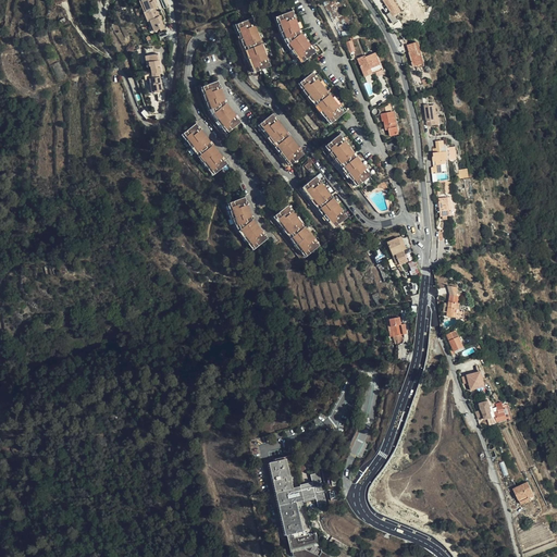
[(159,13),(157,9),(155,2),(153,0),(146,0),(141,2),(147,17),(159,13)]
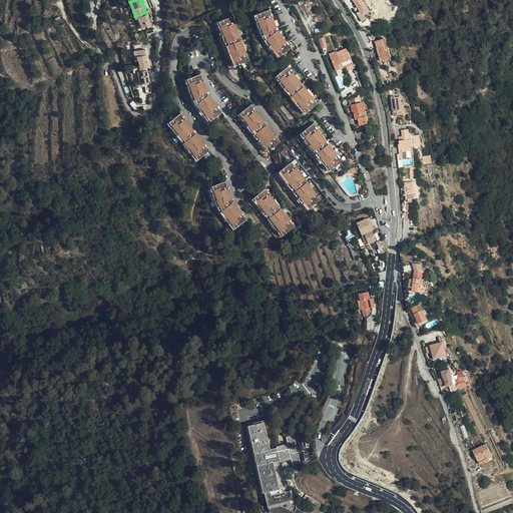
[(362,0),(353,0),(360,10),(356,12),(362,21),(366,18),(363,13),(369,10),(362,0)]
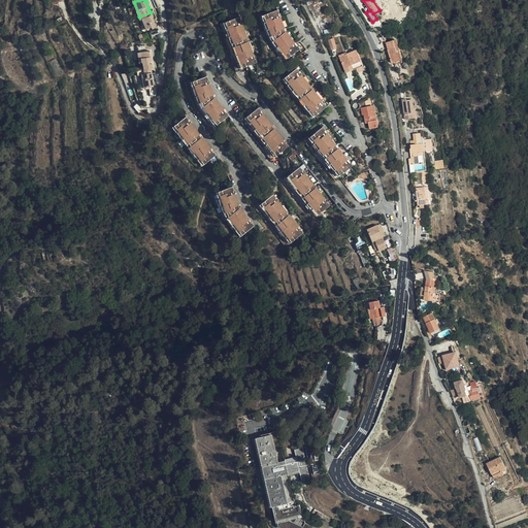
[(153,17),(151,12),(139,17),(145,32),(153,29),(154,30),(157,29),(154,20),(153,17)]
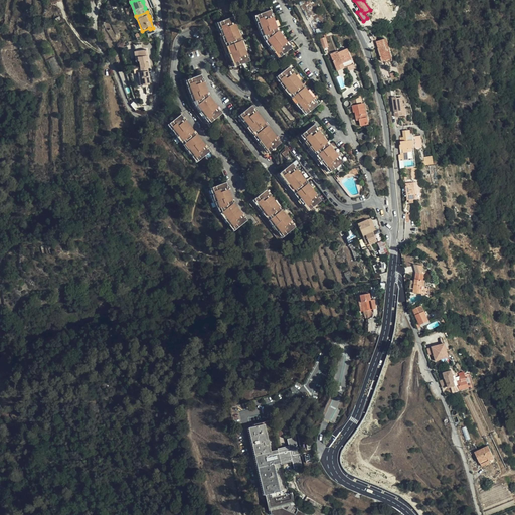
[(294,51),(280,34),(272,13),(255,19),(266,44),(280,62),(294,51)]
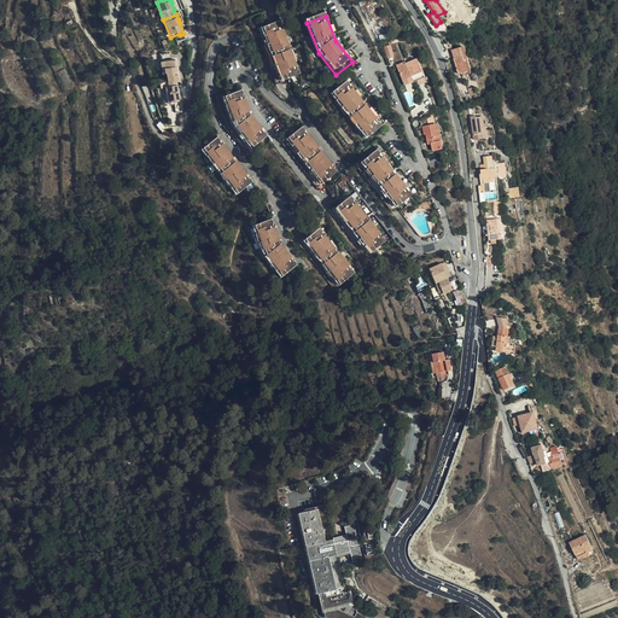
[(299,75),(279,22),(260,29),(260,27),(254,29),(275,87),(280,85),(280,82),(299,75)]
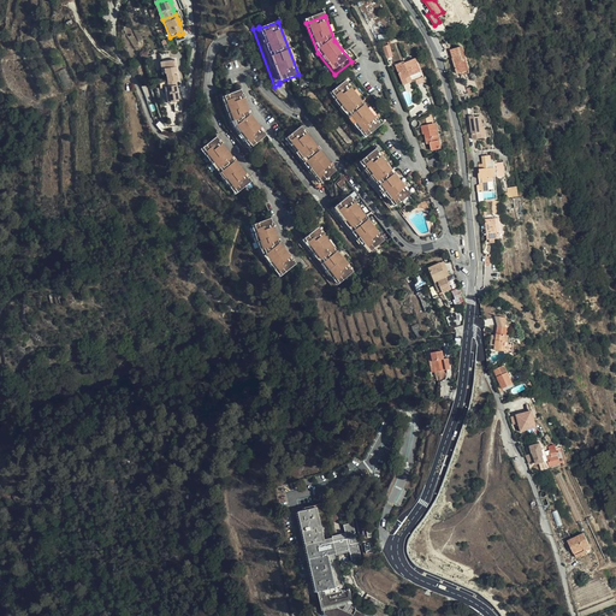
[(460,43),(448,46),(455,73),(458,72),(467,70),(460,43)]
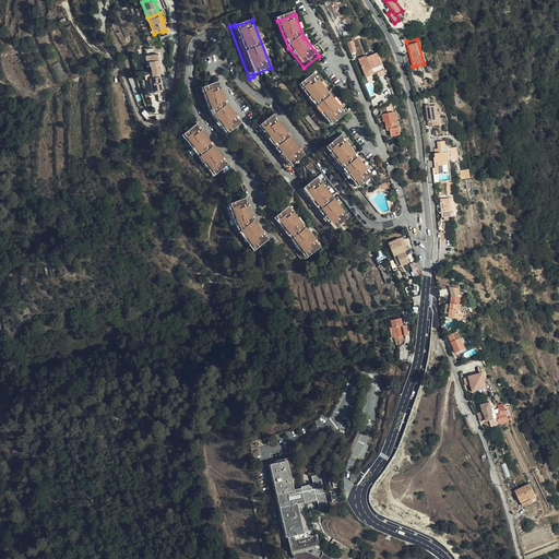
[(158,55),(149,56),(151,68),(152,68),(152,74),(161,73),(162,73),(158,55)]
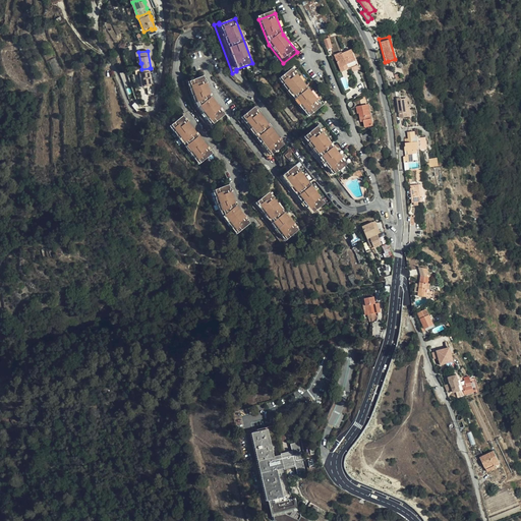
[(335,56),(339,69),(347,66),(348,68),(357,65),(352,52),(343,54),(342,53),(335,56)]
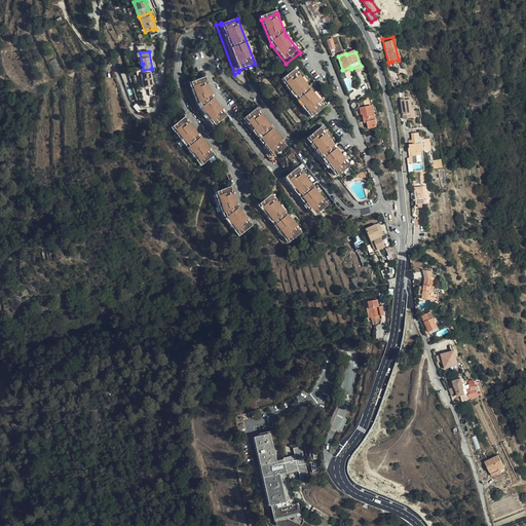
[(152,77),(151,69),(143,70),(144,75),(142,75),(143,83),(145,82),(146,88),(152,87),(151,77),(152,77)]
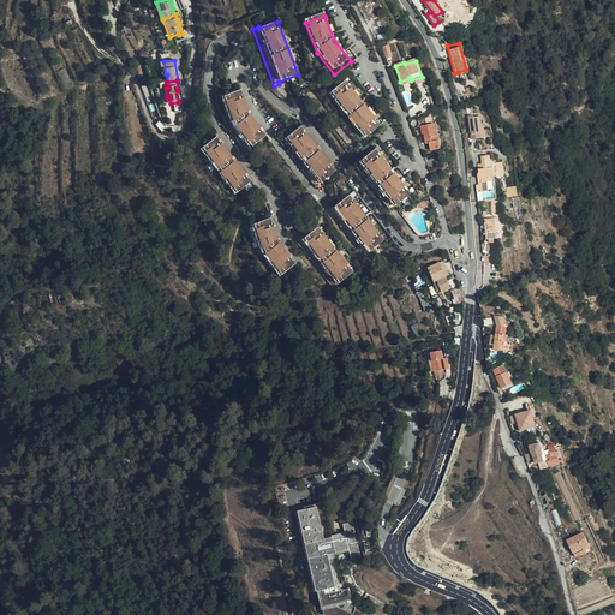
[(380,124),(347,83),(330,96),(363,137),(380,124)]
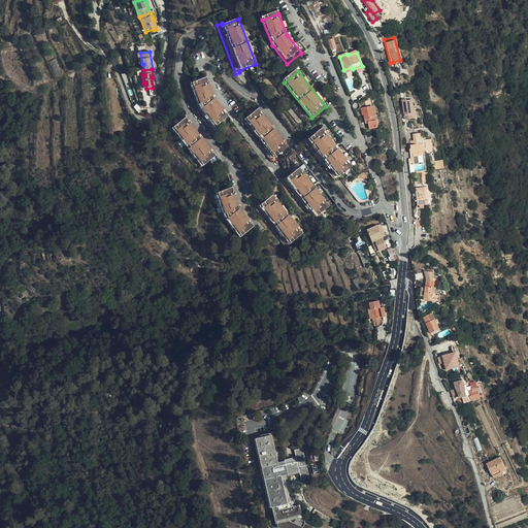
[(227,118),(215,100),(206,78),(189,84),(189,83),(184,84),(195,112),(210,133),(216,130),(213,128),(227,118)]
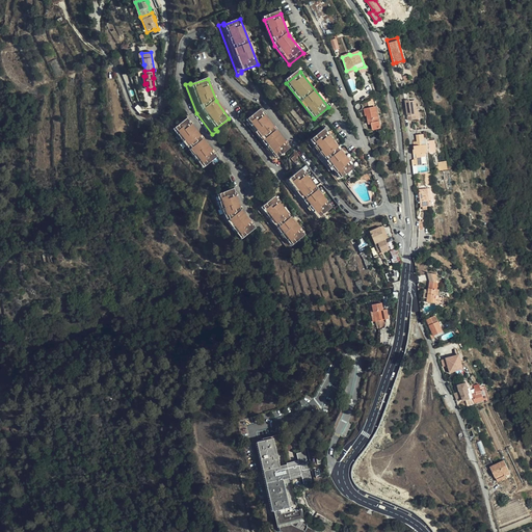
[(409,100),(405,100),(405,106),(407,114),(408,121),(416,120),(415,109),(416,109),(415,100),(409,101),(409,100)]
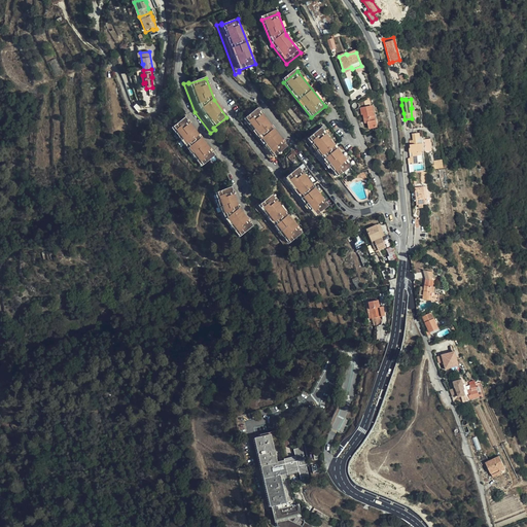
[(375,119),(372,106),(361,107),(362,113),(364,112),(365,118),(366,118),(366,121),(367,121),(369,128),(377,126),(376,119),(375,119)]
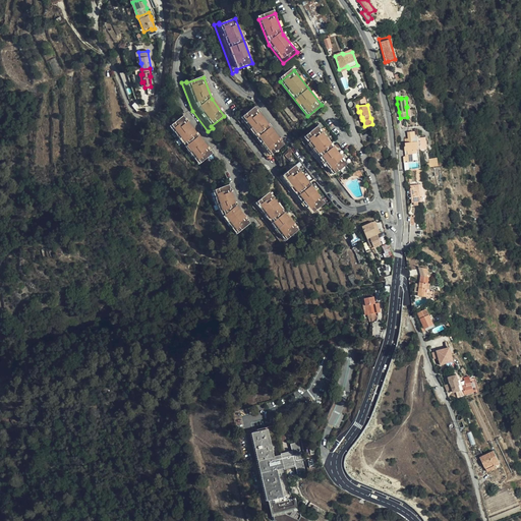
[(283,147),(254,106),(241,116),(239,114),(235,118),(265,162),(271,158),(270,156),(283,147)]
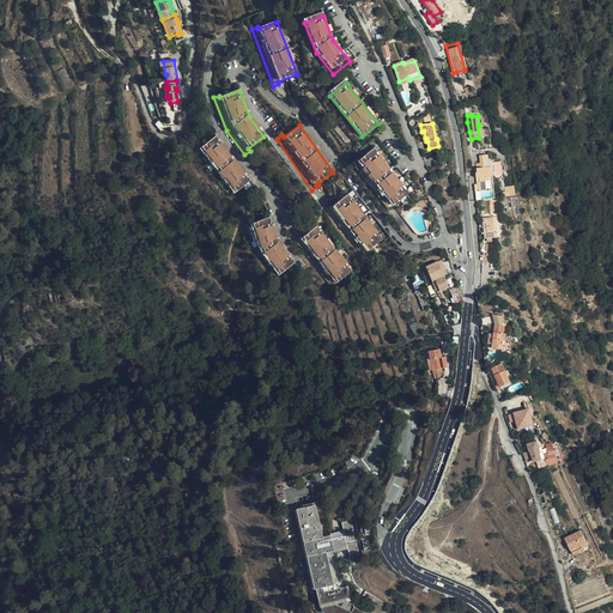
[(248,183),(214,137),(199,149),(232,194),(248,183)]
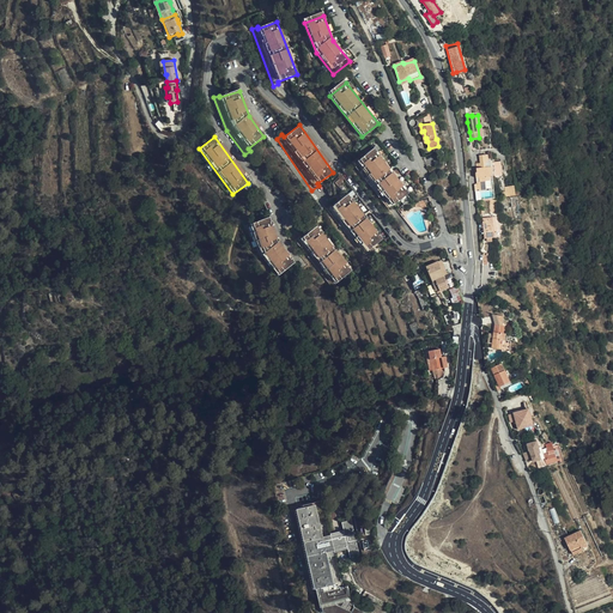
[(407,192),(371,147),(356,159),(354,158),(350,162),(387,210),(393,205),(392,205),(407,192)]
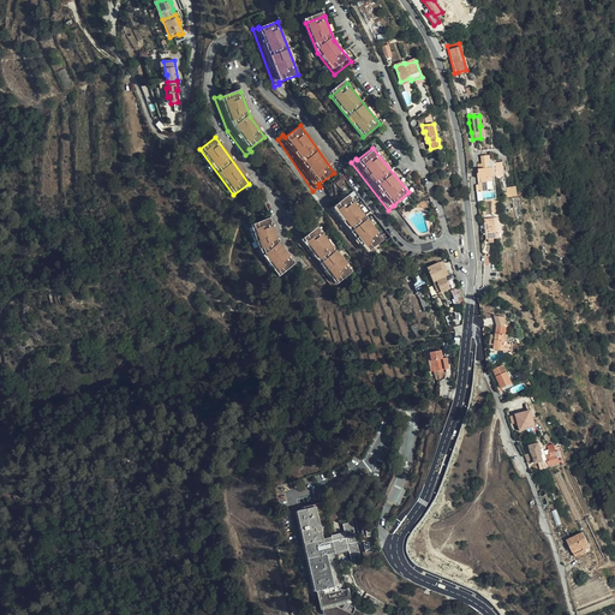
[(483,163),(483,168),(493,167),(491,161),(490,161),(490,155),(482,155),(483,163)]
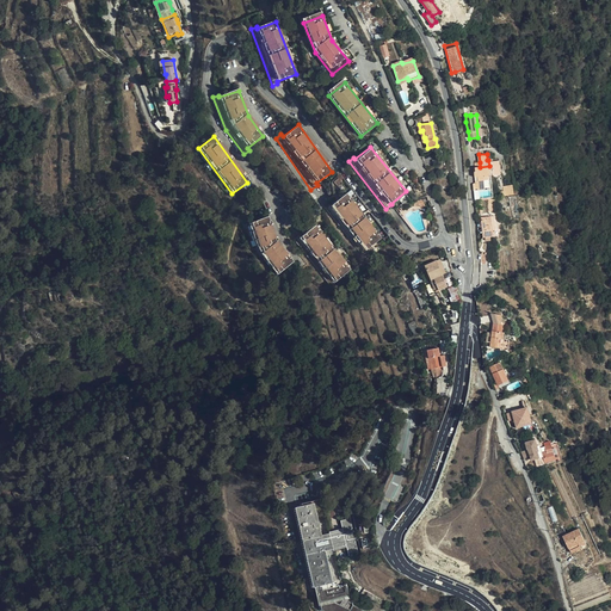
[(501,174),(500,160),(491,161),(491,166),(489,166),(480,167),(480,162),(475,162),(475,167),(474,168),(476,184),(474,184),(474,191),(485,190),(483,179),(483,176),(488,176),(501,174)]
